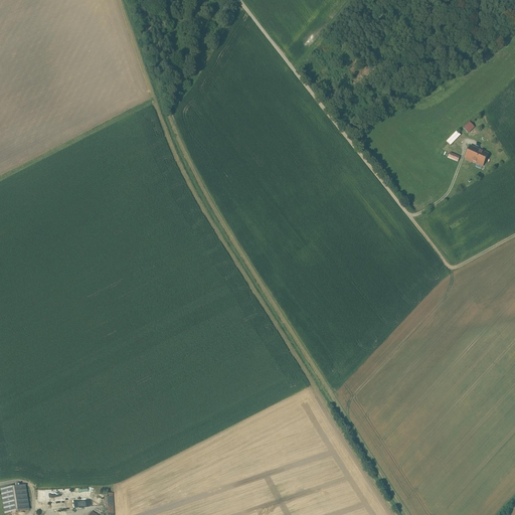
[(462,127),(468,133),(474,127),(468,121),(462,127)]
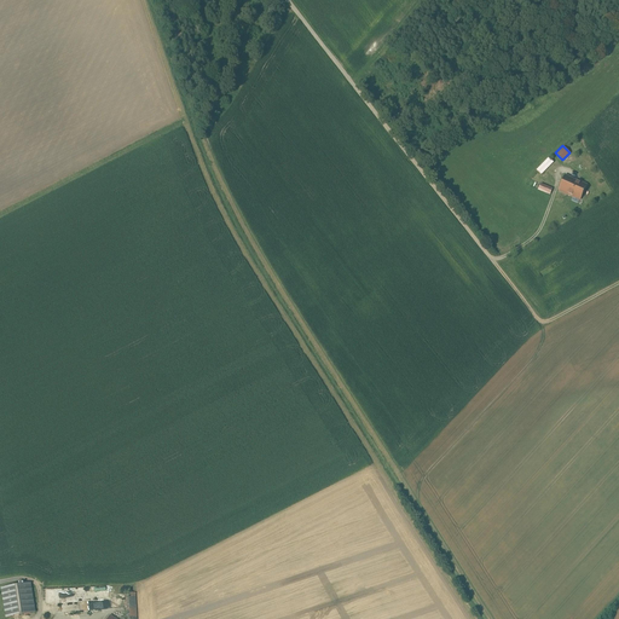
[(541,174),(553,162),(548,157),(536,169),(541,174)]
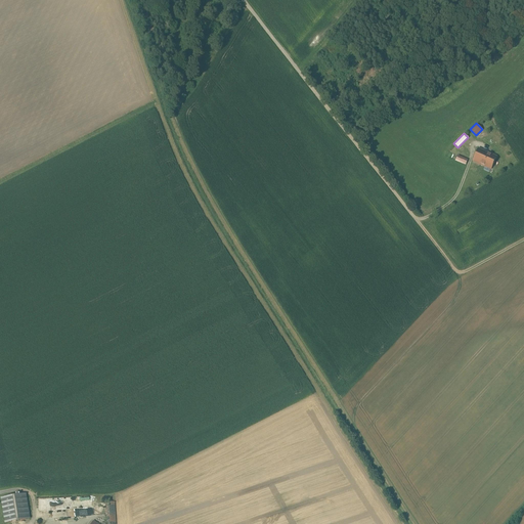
[(496,157),(478,148),(473,161),(490,169),(496,157)]
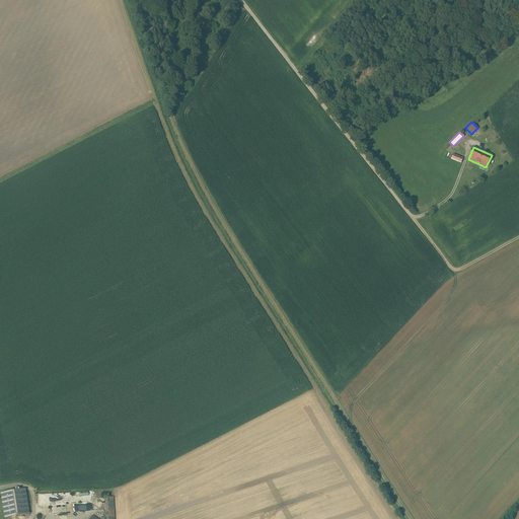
[(451,159),(461,163),(463,158),(453,154),(451,159)]
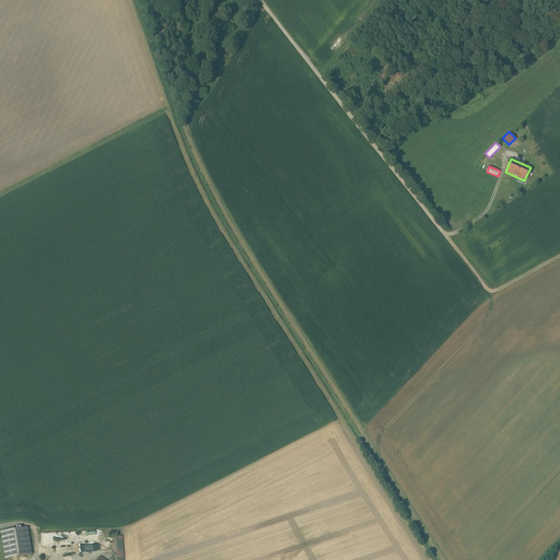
[(30,527),(1,532),(6,559),(34,555),(30,527)]
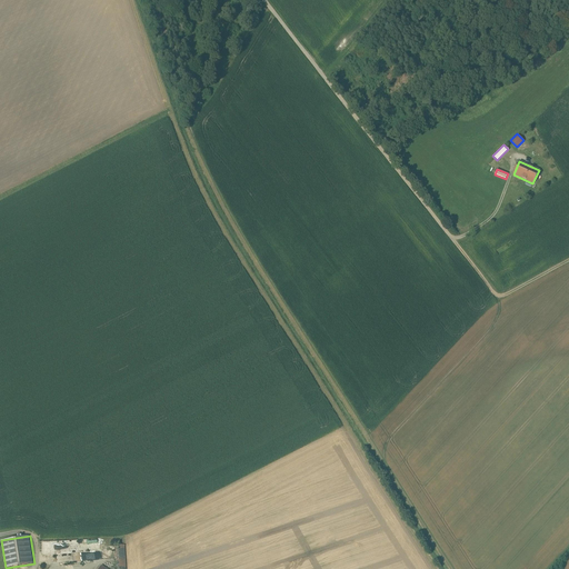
[(83,551),(83,542),(56,543),(56,546),(53,547),(53,550),(48,550),(48,553),(83,551)]
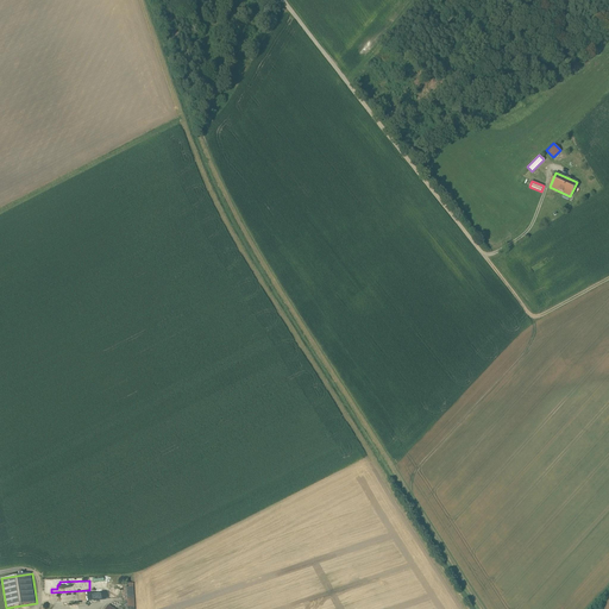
[(127,586),(124,586),(124,608),(133,608),(133,583),(127,583),(127,586)]
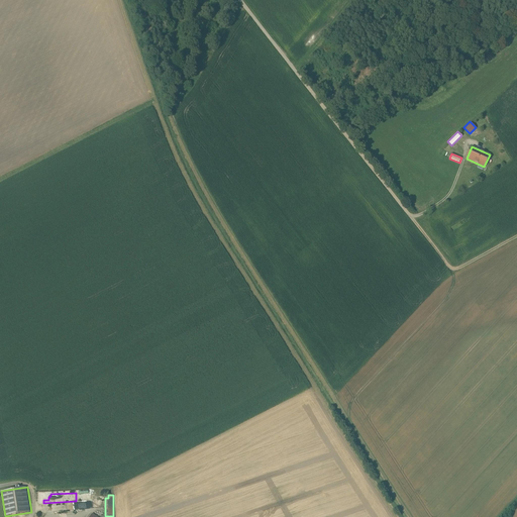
[(60,503),(46,503),(46,513),(60,513),(60,503)]
